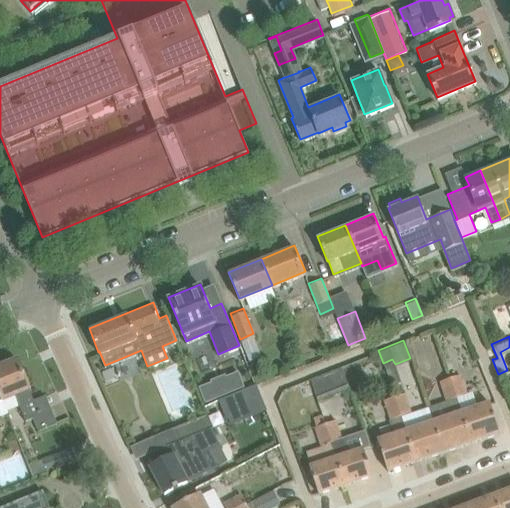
[(16,357),(0,363),(0,394),(1,397),(14,392),(25,419),(33,415),(37,429),(56,421),(45,393),(33,398),(16,357)]
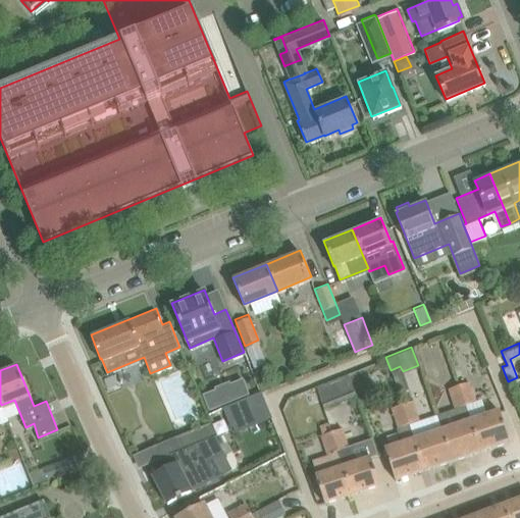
[(347,372),(315,384),(323,406),(354,394),(347,372)]
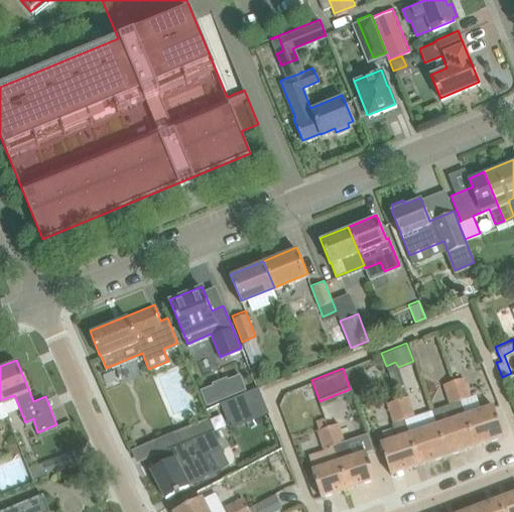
[(459,397),(453,378),(441,382),(448,401),(459,397)]
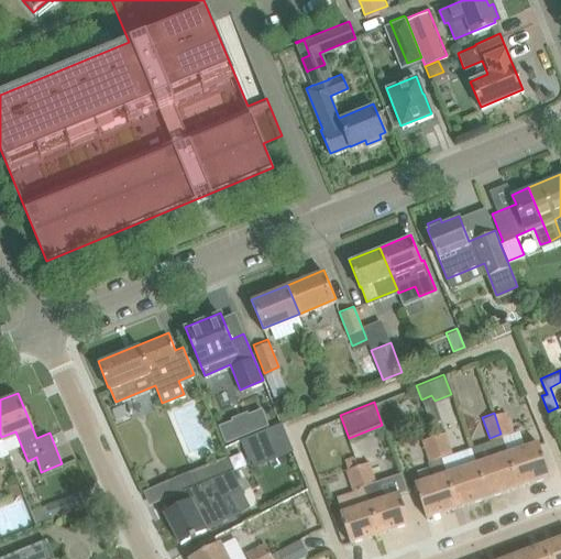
[(444,430),(432,434),(440,456),(452,451),(444,430)]
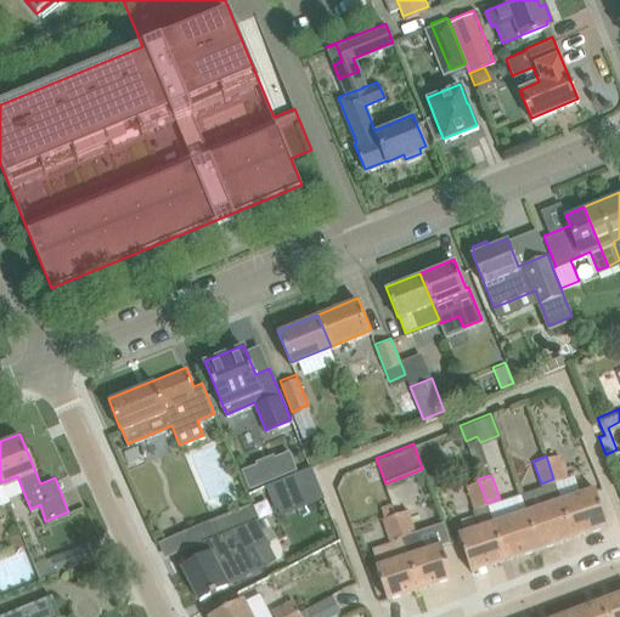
[(556,480),(561,494),(576,490),(571,475),(556,480)]
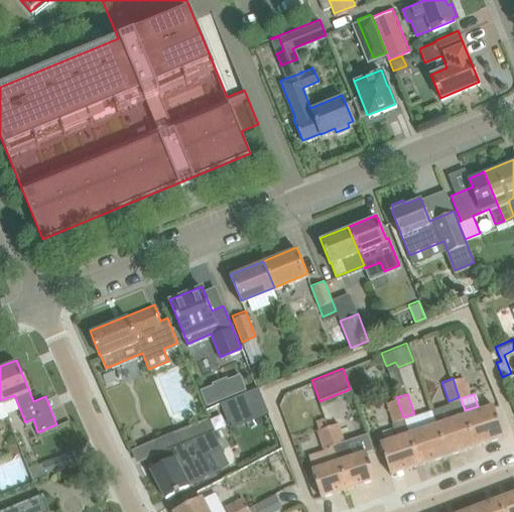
[(234,395),(219,401),(227,420),(242,414),(234,395)]
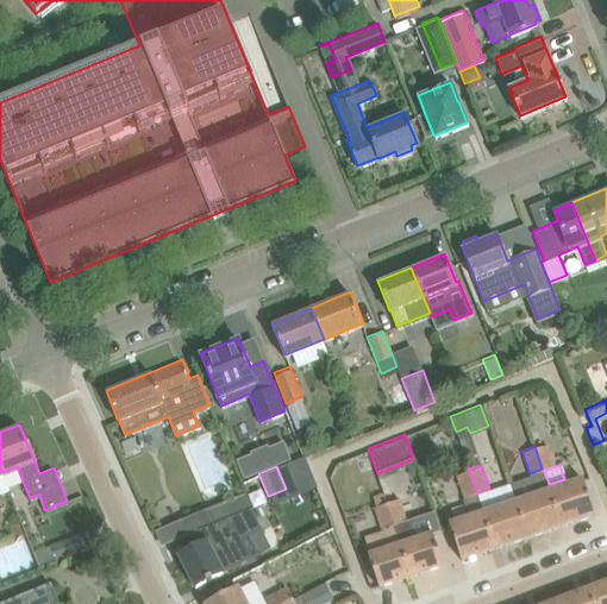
[(476,492),(468,469),(455,473),(463,496),(461,496),(467,514),(448,521),(461,557),(494,546),(482,509),(476,492)]
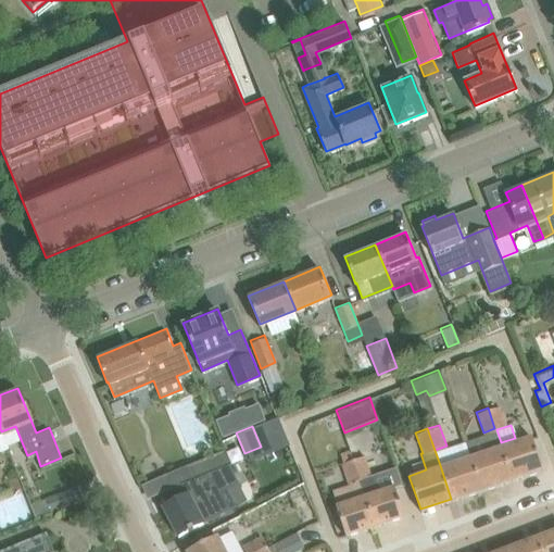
[(515,440),(500,446),(511,478),(542,467),(534,447),(531,435),(515,440)]
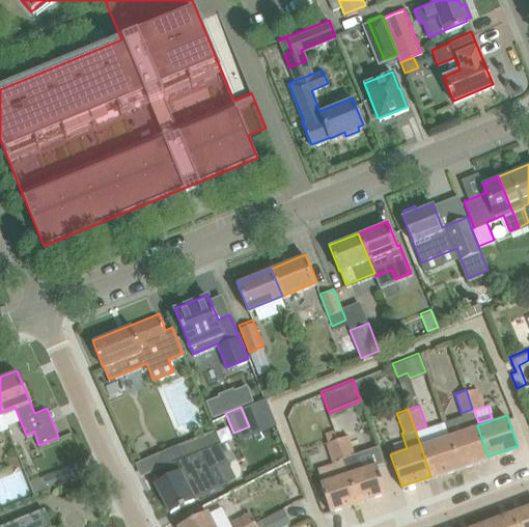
[(477,425),(448,435),(460,466),(488,456),(477,425)]
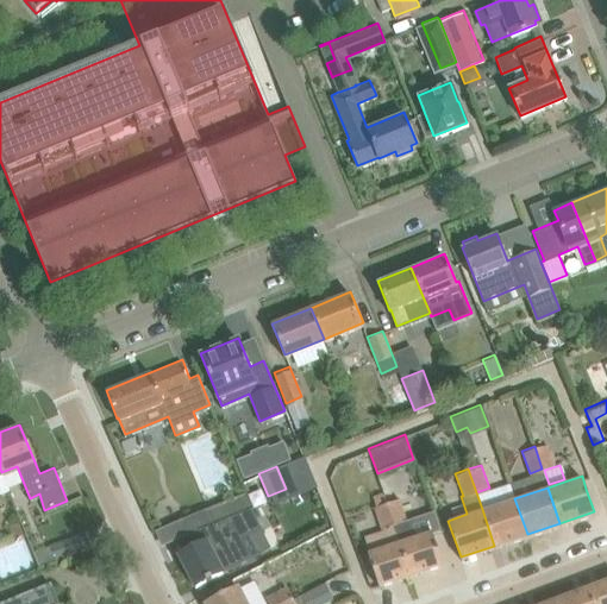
[(245,490),(180,517),(186,532),(198,528),(250,507),(252,505),(251,504),(245,490)]
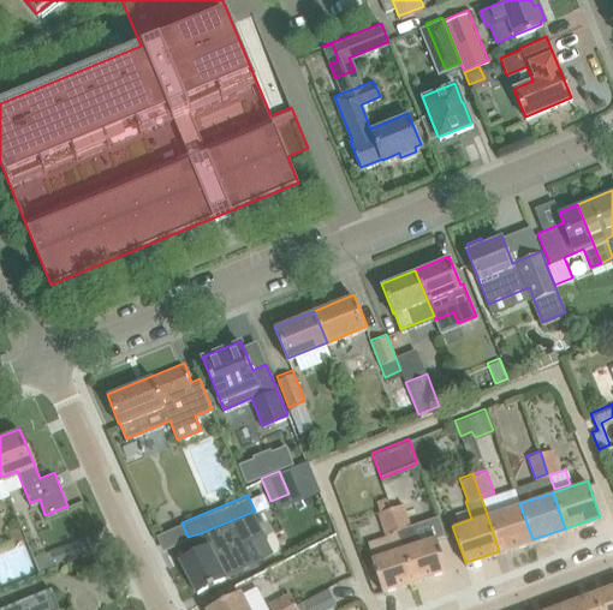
[(403,501),(388,506),(397,530),(410,524),(403,501)]
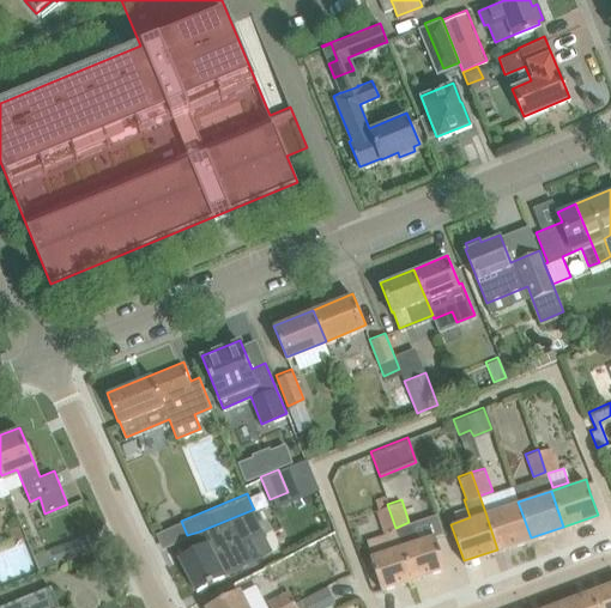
[(518,502),(485,512),(497,549),(531,537),(518,502)]
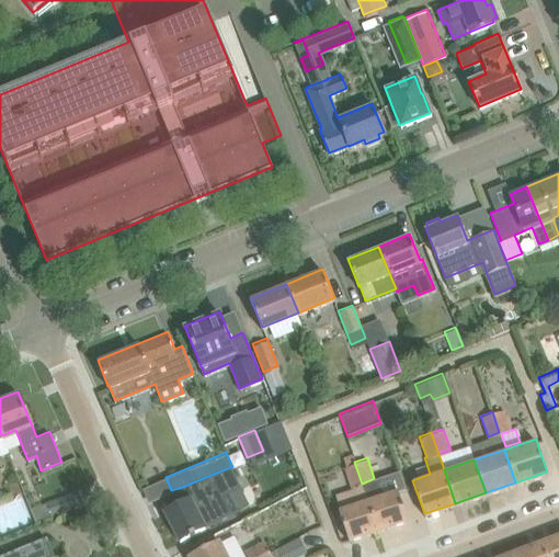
[(351,487),(362,484),(354,462),(343,466),(351,487)]
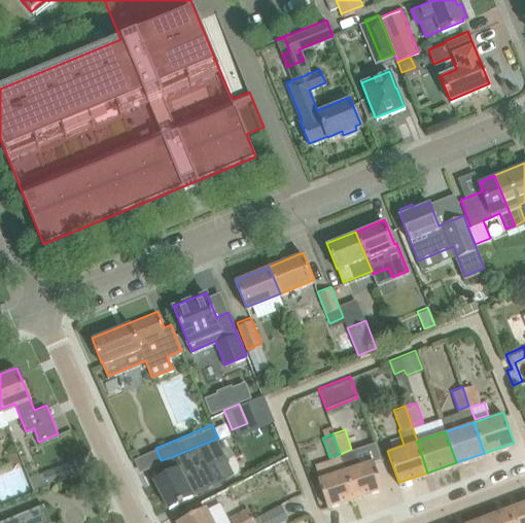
[(176,467),(153,479),(168,507),(178,501),(179,503),(182,501),(181,499),(216,481),(208,464),(225,456),(216,439),(171,457),(176,467)]
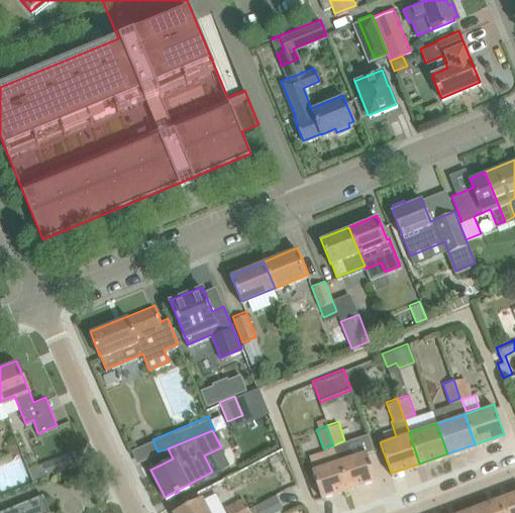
[(231,441),(232,437),(230,434),(226,433),(223,435),(222,439),(224,442),(228,443),(231,441)]
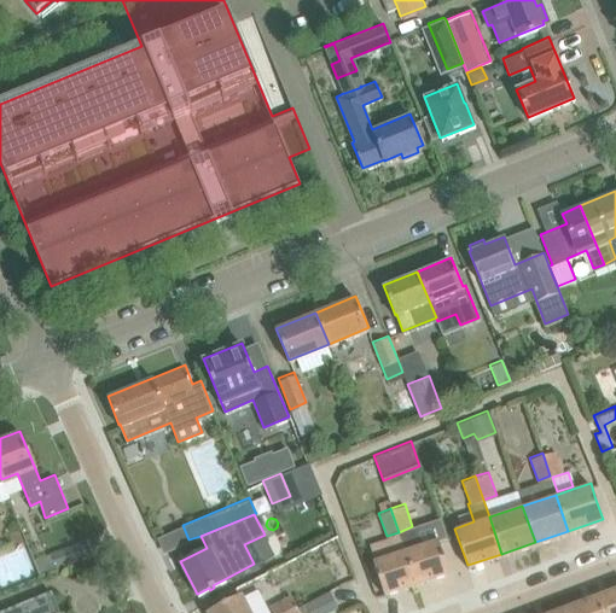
[(87,537),(51,550),(33,558),(39,572),(57,566),(56,565),(92,552),(87,537)]
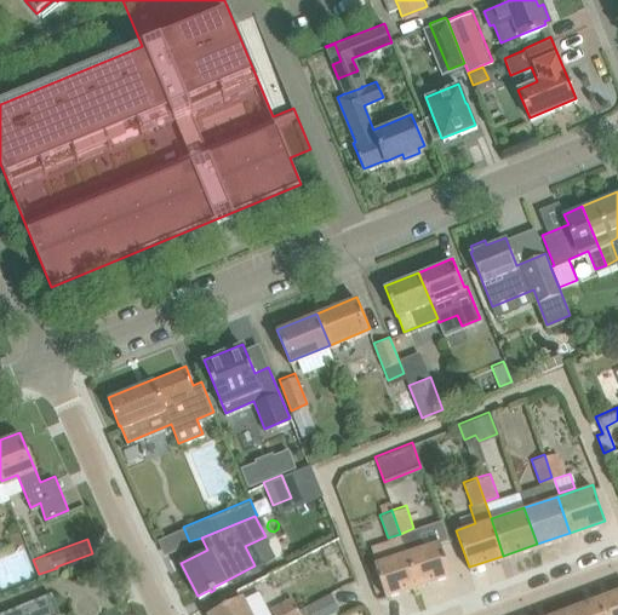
[(439,540),(406,551),(417,584),(450,573),(439,540)]
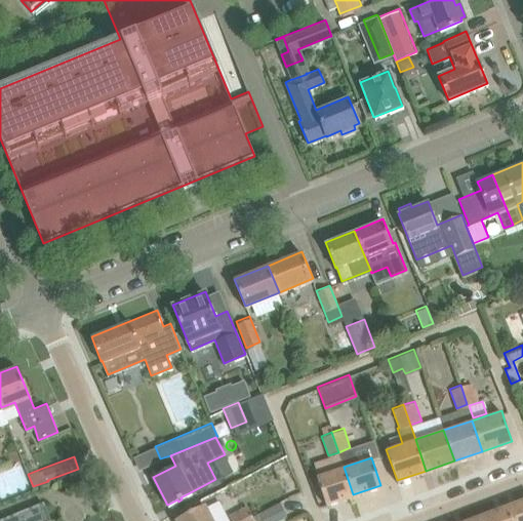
[(353,494),(344,467),(316,476),(325,504),(353,494)]
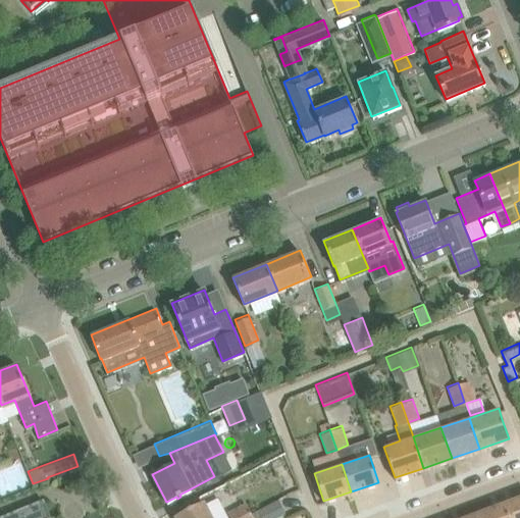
[(519,517),(519,496),(503,503),(508,517),(519,517)]
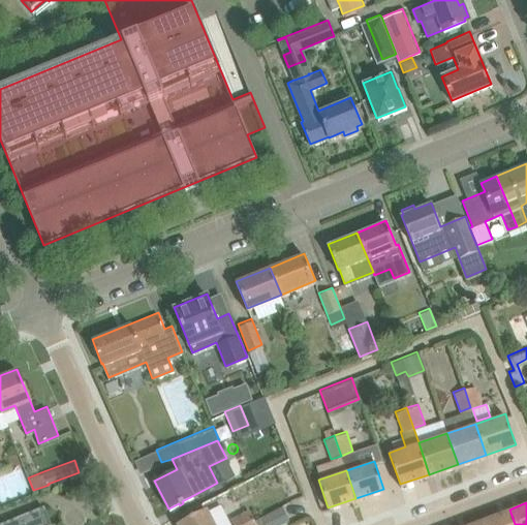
[(48,524),(52,523),(44,504),(0,521),(0,524),(48,524)]
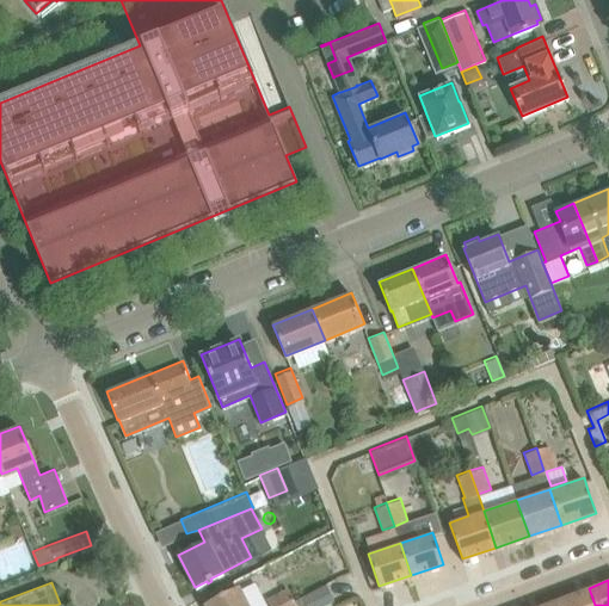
[(293,599),(277,605),(301,605),(306,604),(306,605),(319,605),(334,599),(325,582),(293,599)]
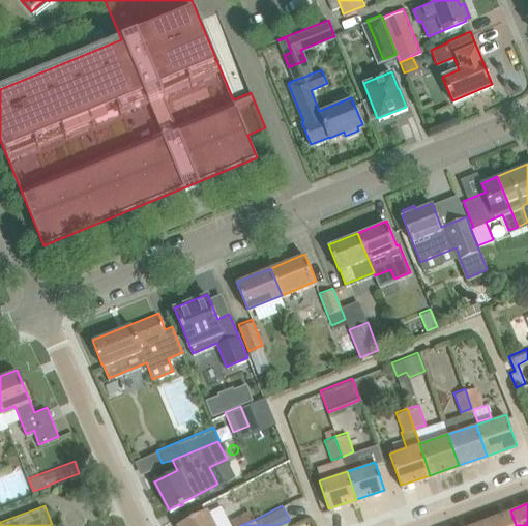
[(177,523),(178,525),(214,525),(206,508),(177,523)]
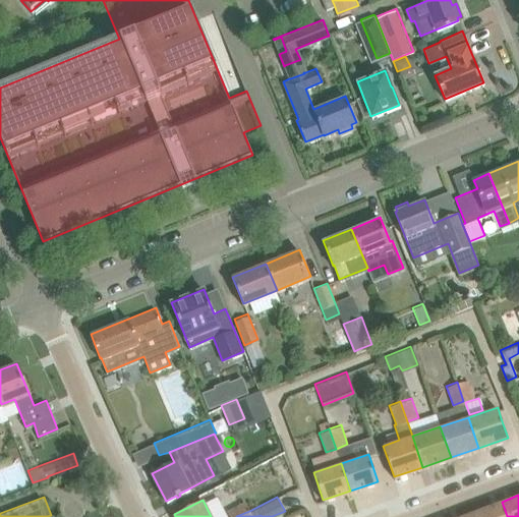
[(226,509),(230,516),(236,516),(249,511),(244,500),(226,509)]
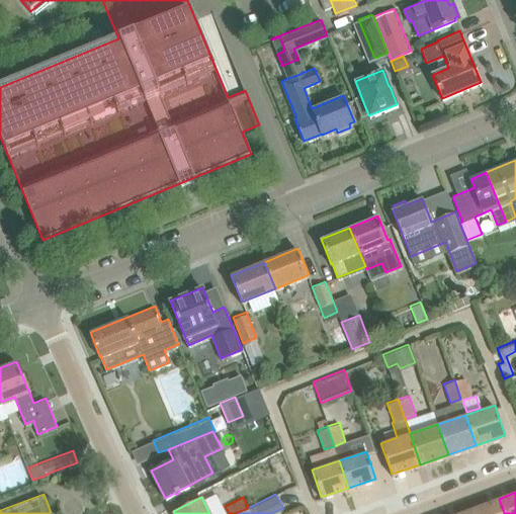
[(504,513),(499,499),(473,508),(475,513),(504,513)]
